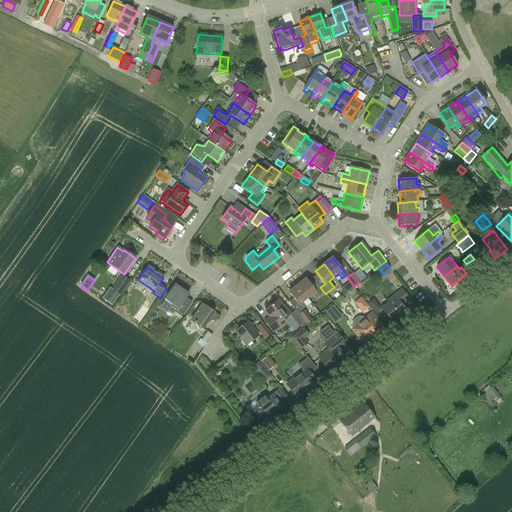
[(131,282),(123,276),(113,290),(121,296),(131,282)]
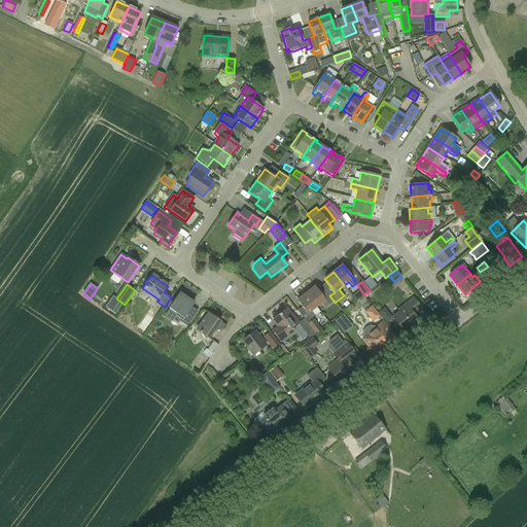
[(315,287),(306,294),(316,308),(321,304),(325,309),(329,306),(325,301),(315,287)]
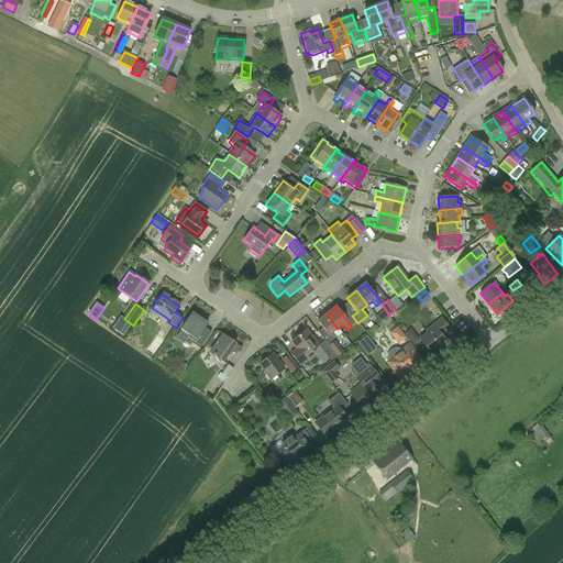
[(199,350),(211,333),(205,329),(208,324),(191,313),(181,329),(177,335),(177,334),(175,338),(185,344),(188,339),(194,342),(192,344),(199,350)]
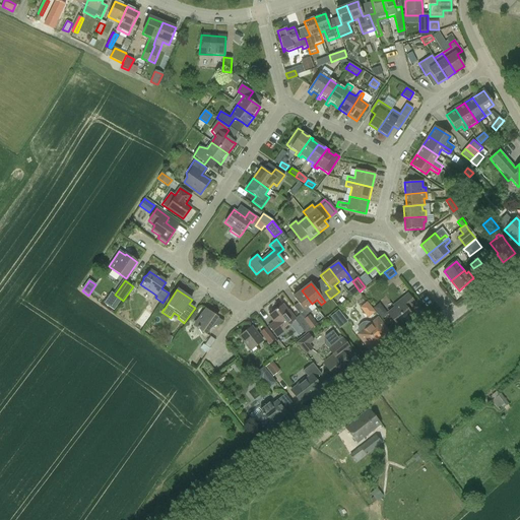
[(307,307),(312,304),(302,290),(293,298),(304,310),(307,315),(311,312),(307,307)]
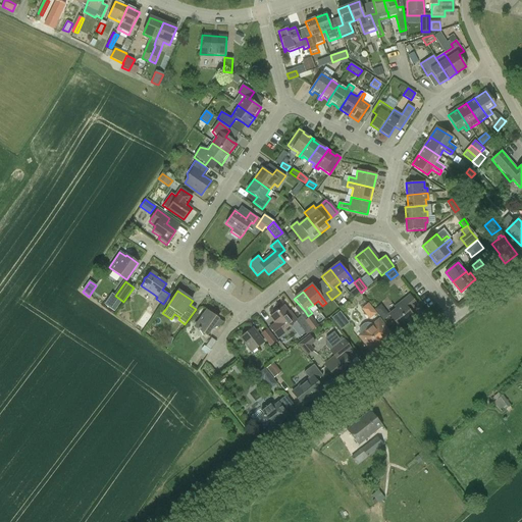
[(104,303),(116,312),(123,302),(115,296),(111,293),(104,303)]
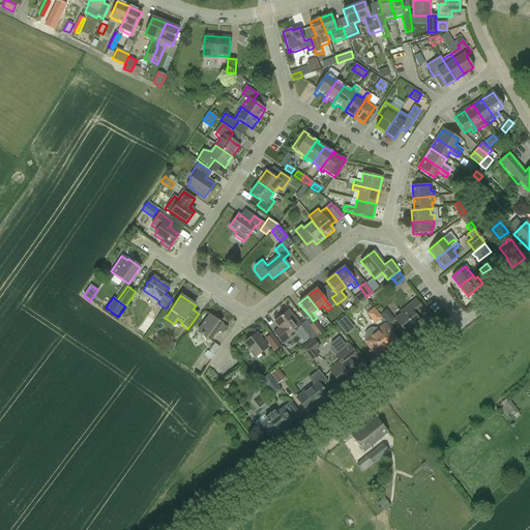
[(406,334),(420,322),(415,316),(423,310),(416,300),(402,312),(403,314),(394,320),(406,334)]
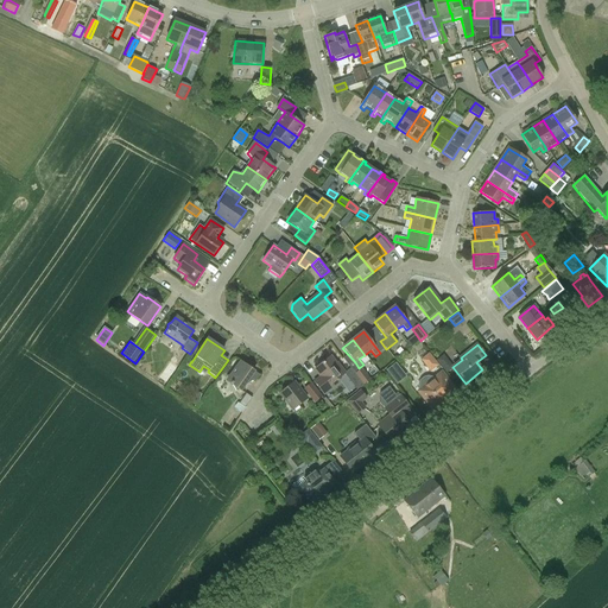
[(438,366),(436,362),(429,354),(420,361),(430,373),(438,366)]
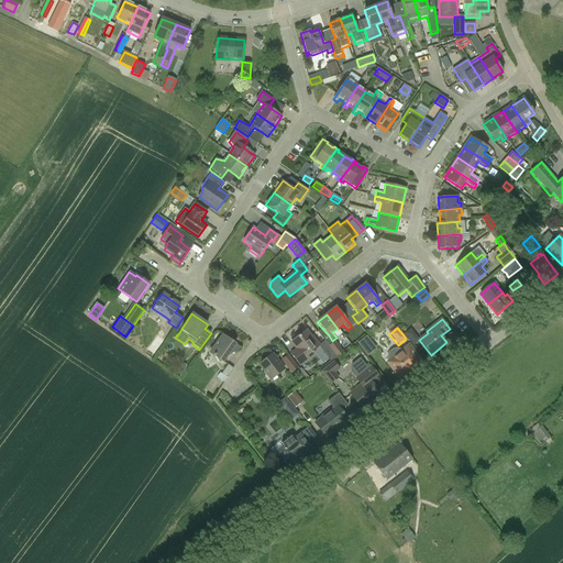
[(410,329),(405,333),(414,344),(420,340),(410,329)]
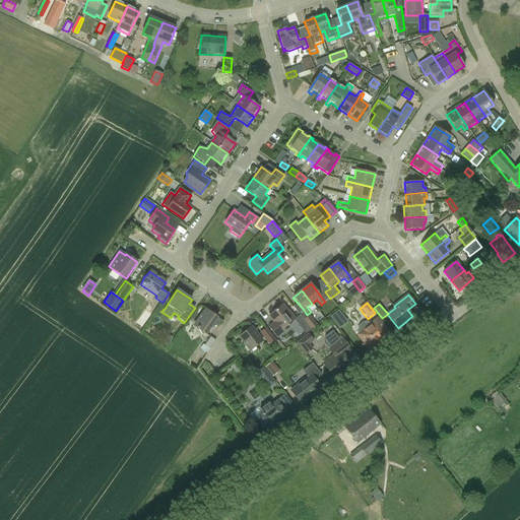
[(287,312),(282,306),(269,316),(274,323),(268,327),(276,337),(290,326),(288,325),(296,320),(295,319),(288,312),(287,312)]
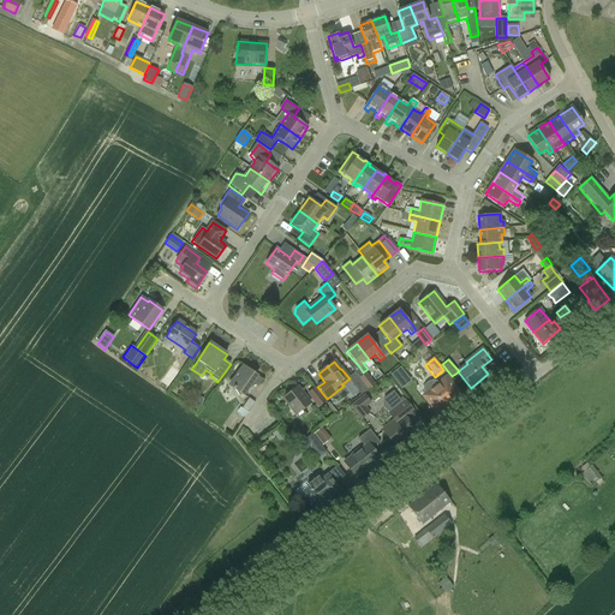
[(239,396),(260,383),(256,377),(257,376),(252,372),(250,368),(230,381),(239,396)]
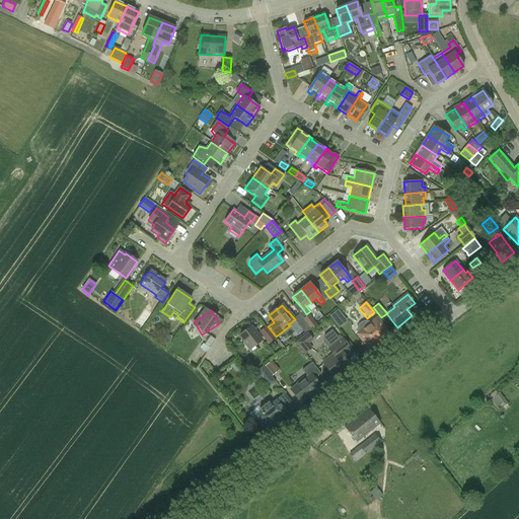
[(335,322),(339,319),(343,316),(338,310),(329,316),(335,322)]
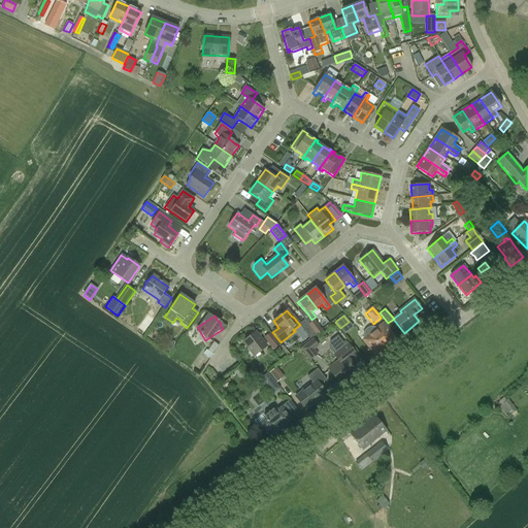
[(304,320),(299,324),(300,325),(303,328),(307,325),(304,320)]
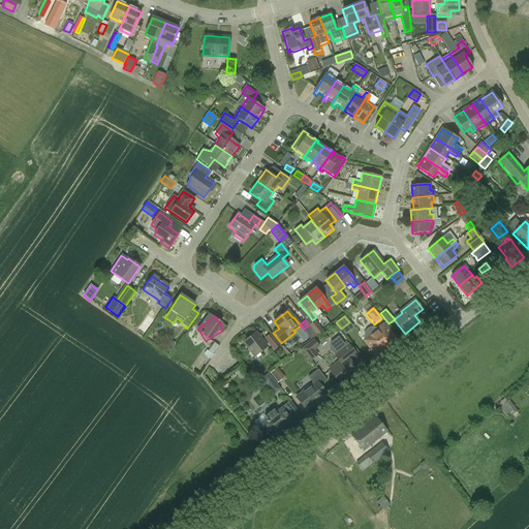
[(315,320),(308,325),(316,335),(322,330),(315,320)]
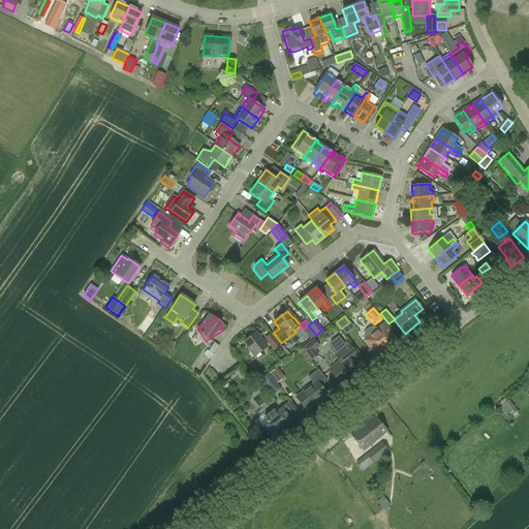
[(397,340),(384,324),(377,330),(376,328),(372,328),(369,329),(365,331),(364,335),(364,338),(365,340),(364,341),(376,356),(397,340)]
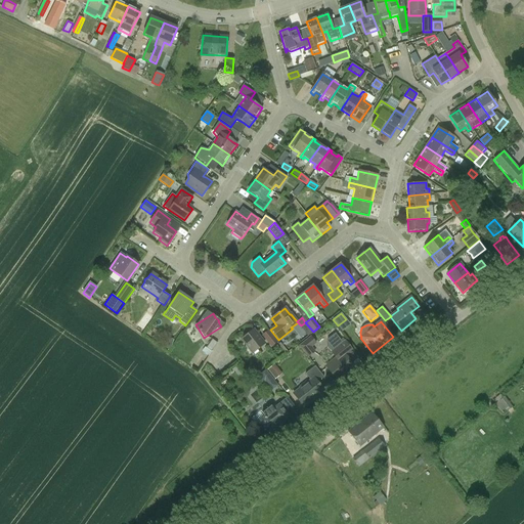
[(253,353),(264,344),(253,330),(242,339),(253,353)]
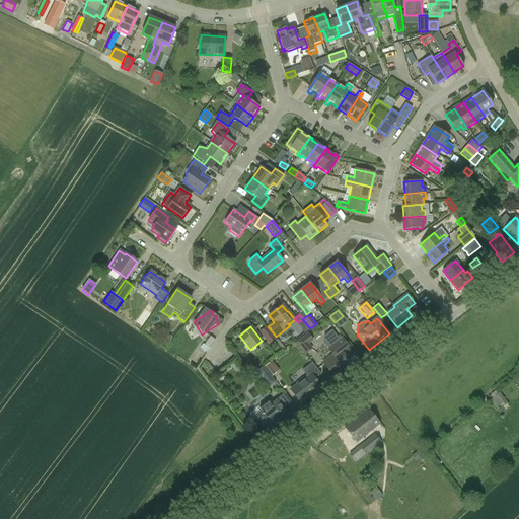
[(266,328),(260,334),(269,345),(275,340),(266,328)]
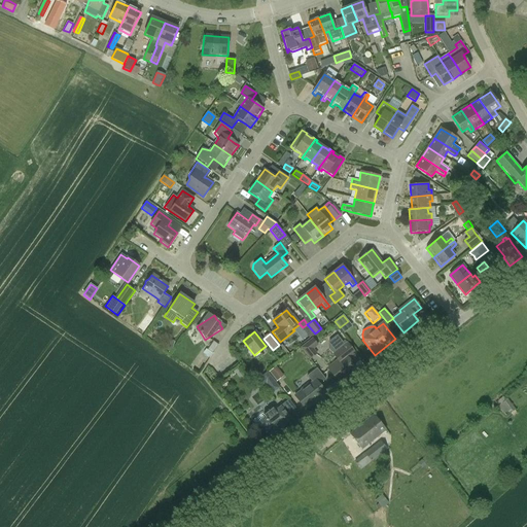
[(344,344),(337,335),(329,342),(328,349),(338,361),(327,369),(338,382),(345,377),(347,377),(357,370),(354,365),(360,360),(346,343),(344,344)]
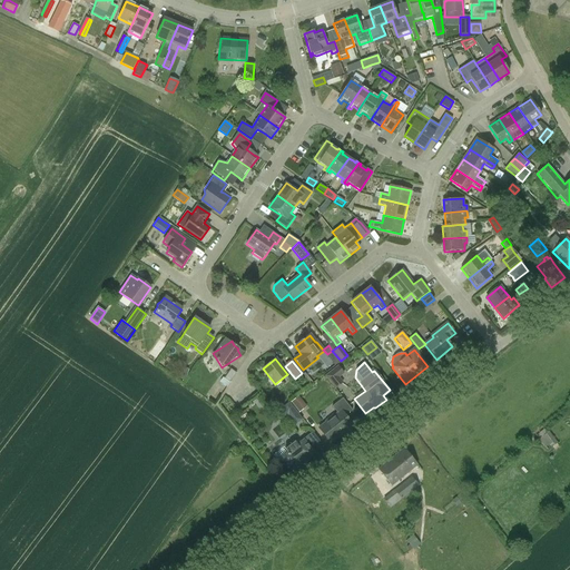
[(344,374),(338,366),(326,376),(336,390),(343,384),(338,379),(344,374)]
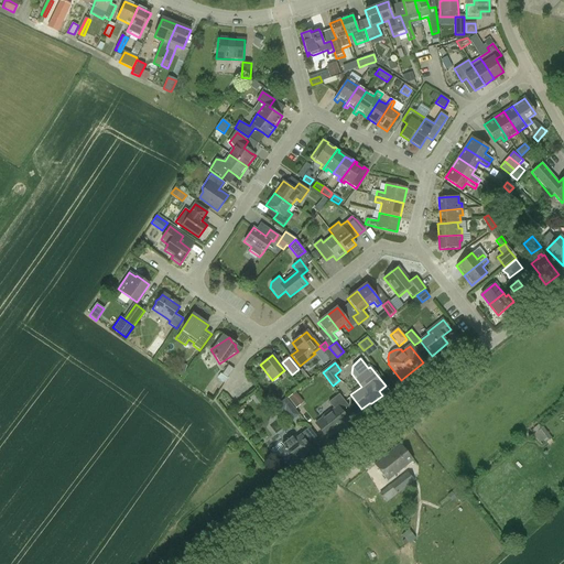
[(186,368),(177,366),(175,373),(184,376),(186,368)]
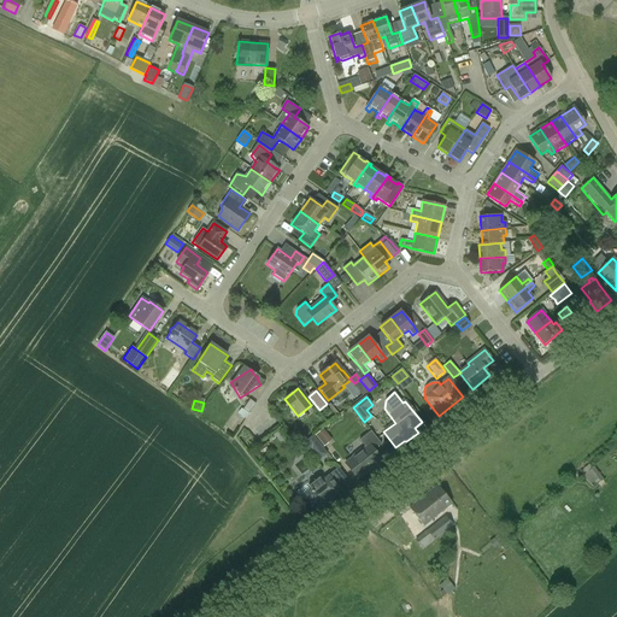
[(244,412),(248,416),(256,405),(251,401),(244,412)]
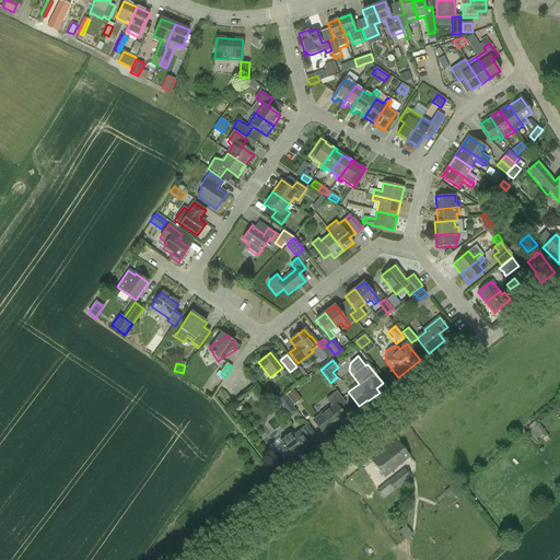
[(293,389),(284,396),(292,406),(301,399),(293,389)]
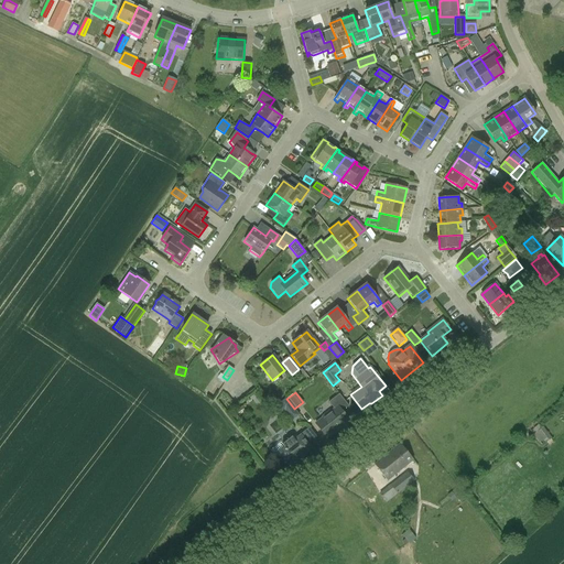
[(349,421),(342,412),(349,407),(339,394),(328,402),(334,410),(331,413),(331,412),(315,424),(326,438),(335,431),(336,432),(349,421)]
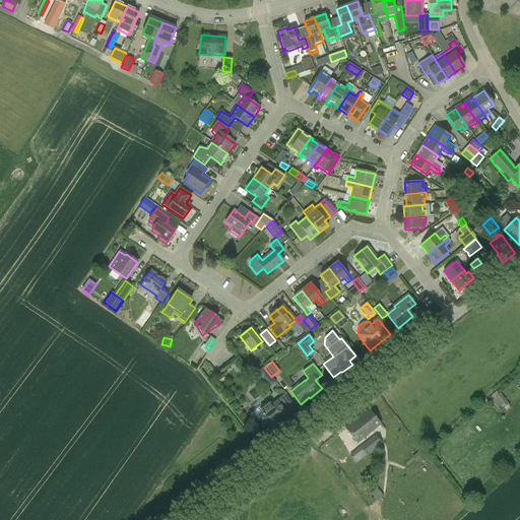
[(271,377),(264,368),(251,378),(255,383),(262,377),(270,387),(276,383),(271,377)]
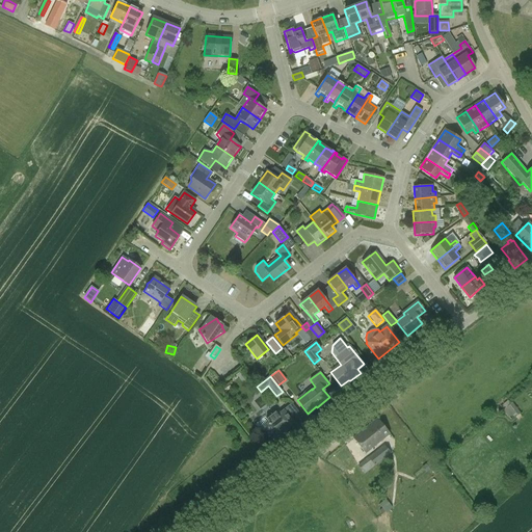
[(508,400),(500,407),(510,420),(514,416),(515,418),(521,414),(511,402),(510,403),(508,400)]
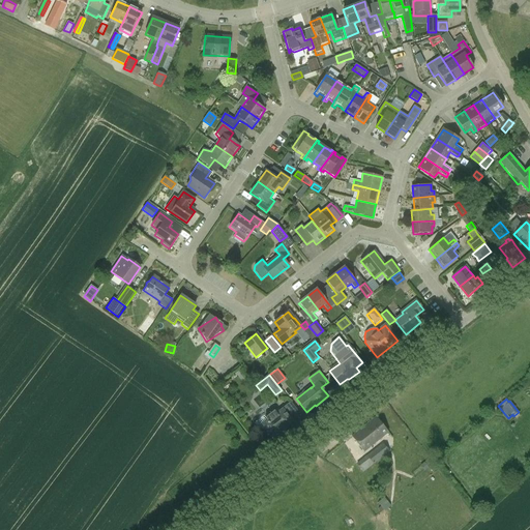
[(266,417),(265,418),(266,420),(261,425),(271,438),(277,433),(278,435),(280,435),(287,429),(288,428),(287,427),(293,421),(289,417),(283,408),(276,413),(274,411),(273,412),(272,410),(265,416),(266,417)]
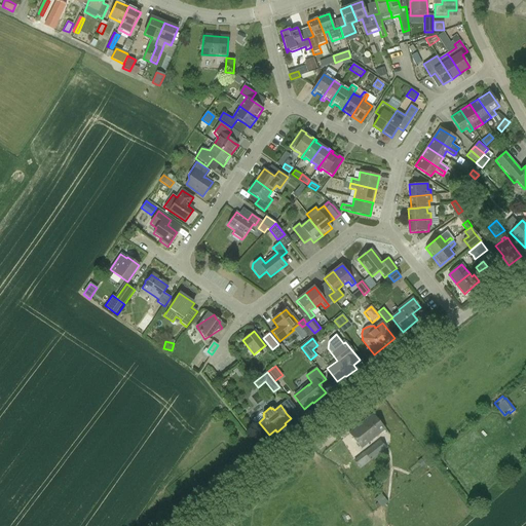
[(361,449),(385,429),(373,414),(348,434),(361,449)]
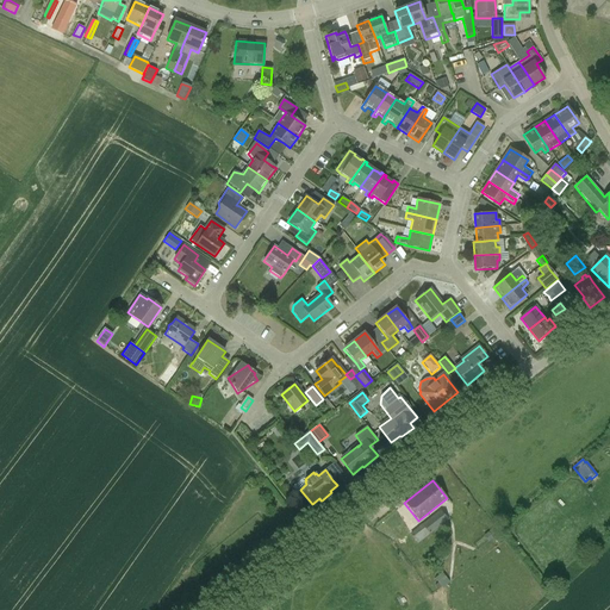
[(449,523),(446,518),(447,517),(440,509),(410,534),(416,542),(437,524),(441,529),(449,523)]
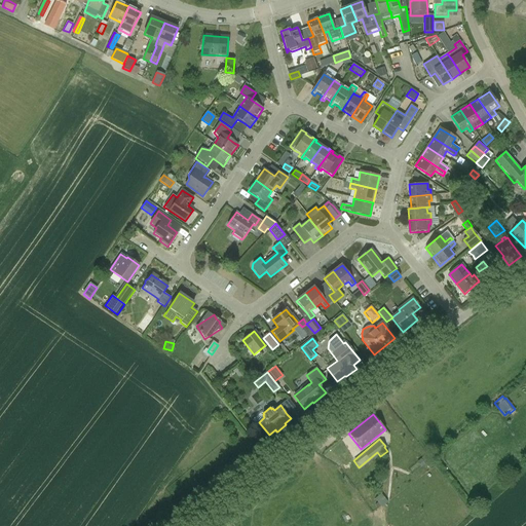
[(370,480),(377,488),(386,481),(379,472),(370,480)]
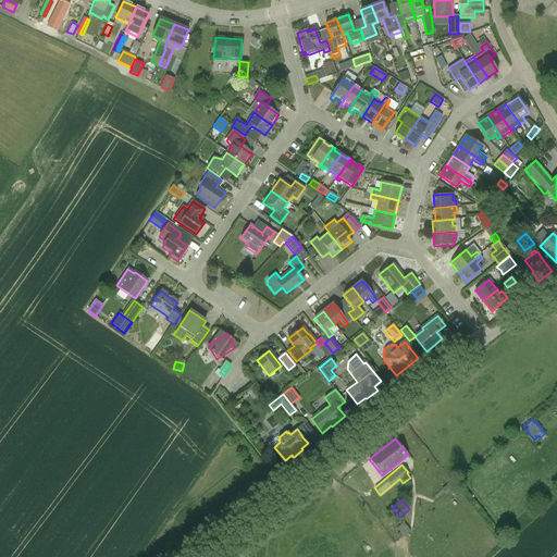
[(404,524),(397,529),(404,537),(410,533),(404,524)]
